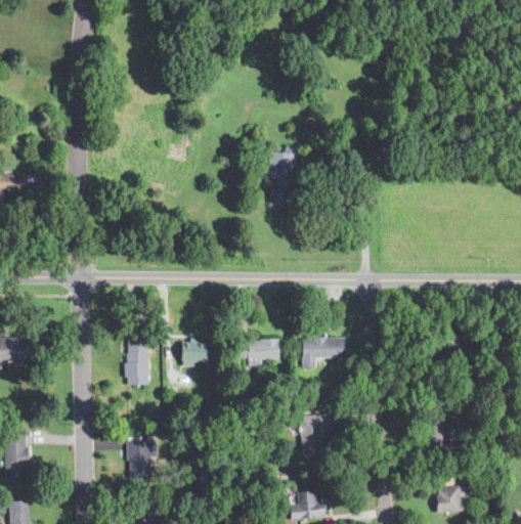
[(293,207),(298,154),(267,150),(264,177),(273,178),(270,205),(293,207)]
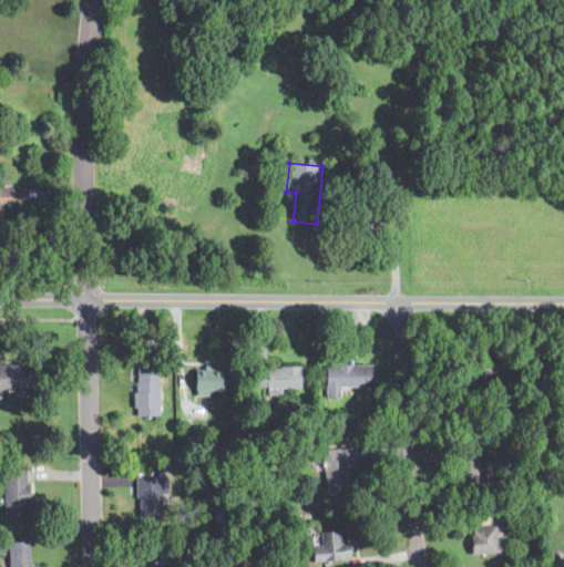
[(0,393),(31,393),(31,364),(0,364),(0,393)]
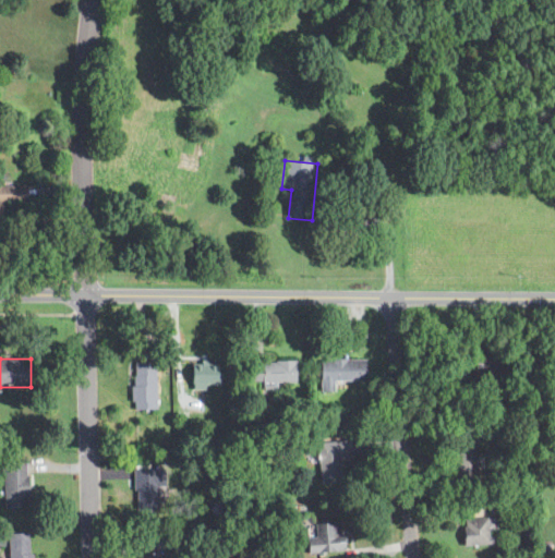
[(368,359),(323,359),(323,391),(336,391),(336,380),(368,380),(368,359)]
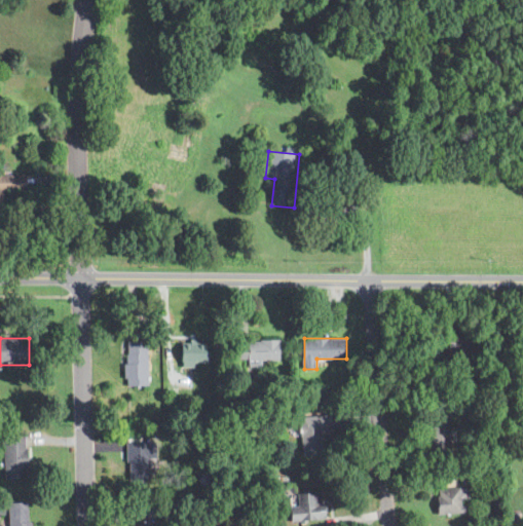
[(279,360),(279,340),(234,340),(234,360),(279,360)]
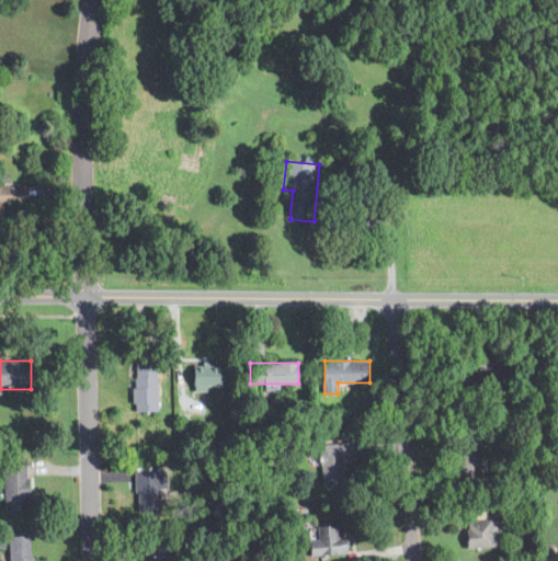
[(135,411),(158,411),(158,365),(135,365),(135,411)]
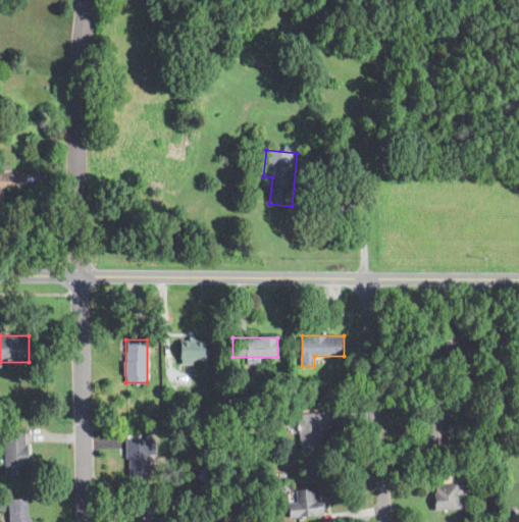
[(207,341),(182,340),(180,364),(194,365),(194,360),(206,361),(207,341)]
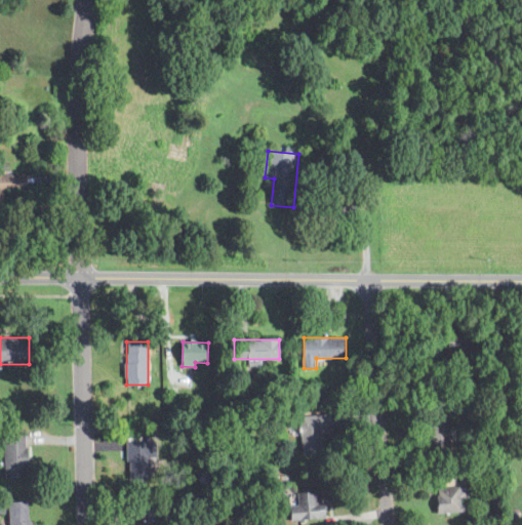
[(321,430),(331,430),(331,414),(300,415),(300,454),(321,454),(321,430)]
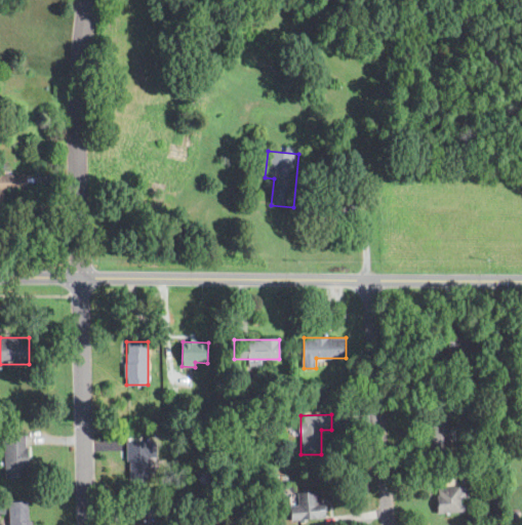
[(450,414),(431,414),(431,453),(450,453),(450,414)]
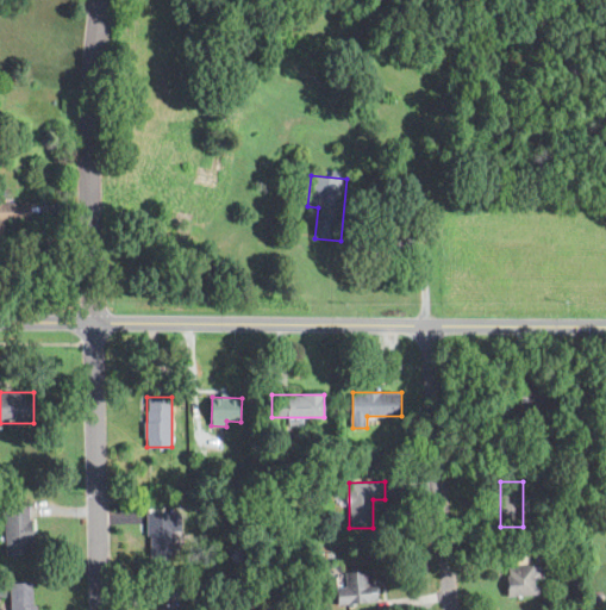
[(32,508),(6,508),(6,555),(32,555),(32,508)]
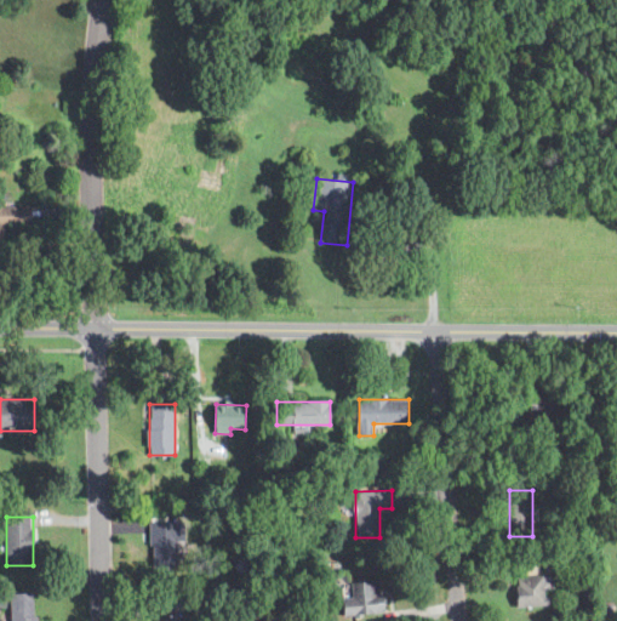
[(150,568),(178,568),(178,520),(150,520),(150,568)]
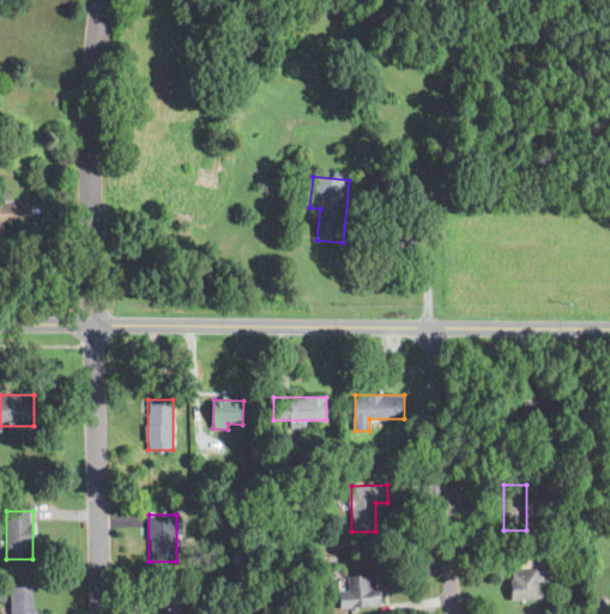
[(511,601),(539,601),(539,570),(511,570),(511,601)]
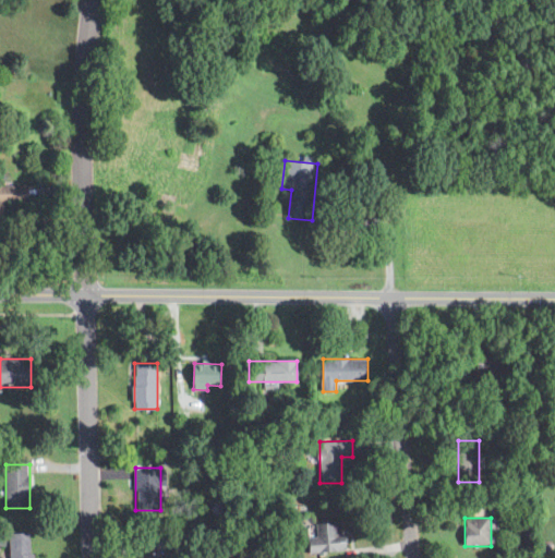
[(346,553),(344,521),(316,523),(317,537),(309,537),(310,555),(346,553)]
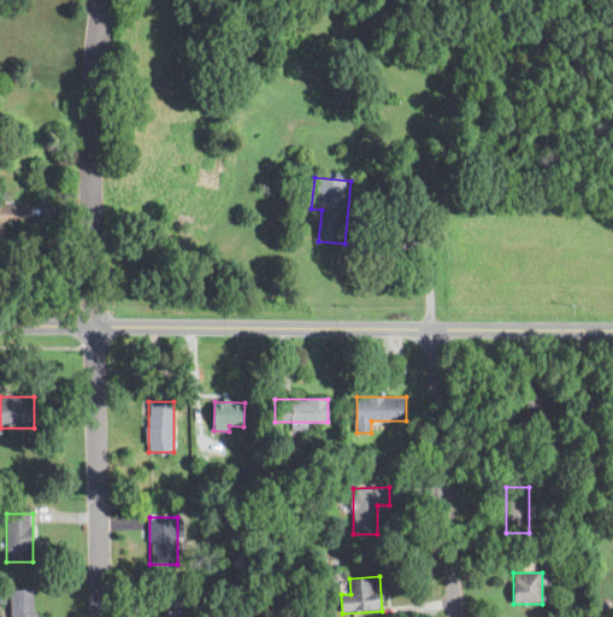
[(36,616),(35,589),(11,591),(11,616),(36,616)]
